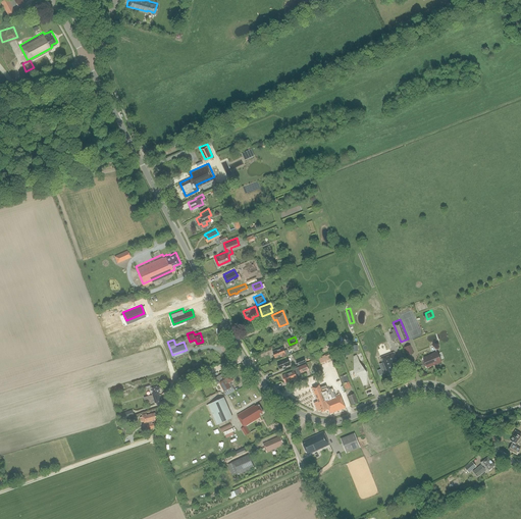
[(404,345),(407,353),(413,351),(410,343),(404,345)]
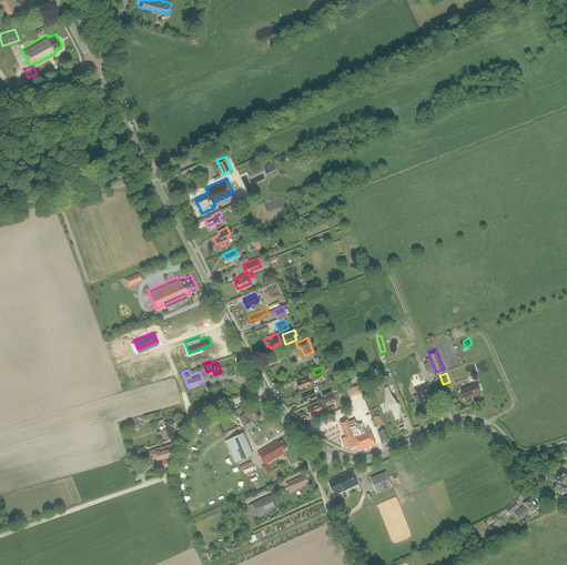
[(312,377),(310,379),(309,375),(297,380),(300,386),(306,383),(307,386),(314,383),(312,377)]
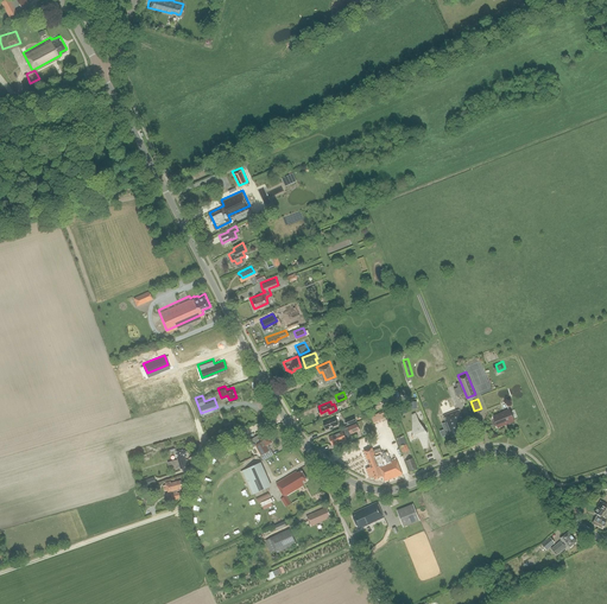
[(498,424),(513,418),(509,407),(493,413),(498,424)]
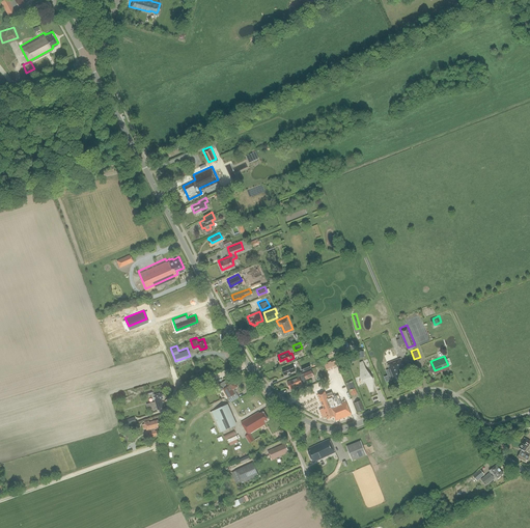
[(401,357),(388,362),(395,379),(396,378),(398,382),(408,378),(406,374),(408,373),(401,357)]
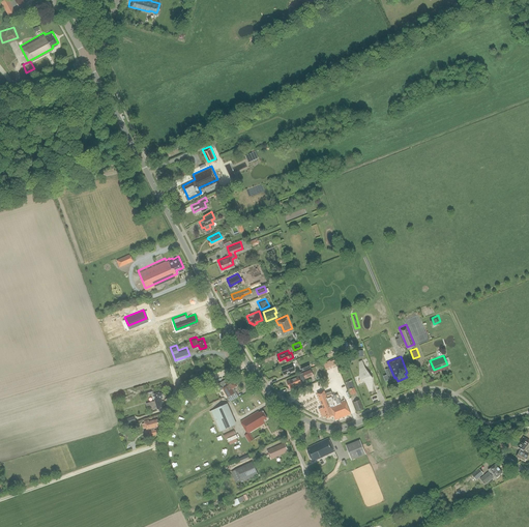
[(335,362),(333,357),(323,361),(325,367),(329,366),(329,367),(332,366),(331,364),(335,362)]
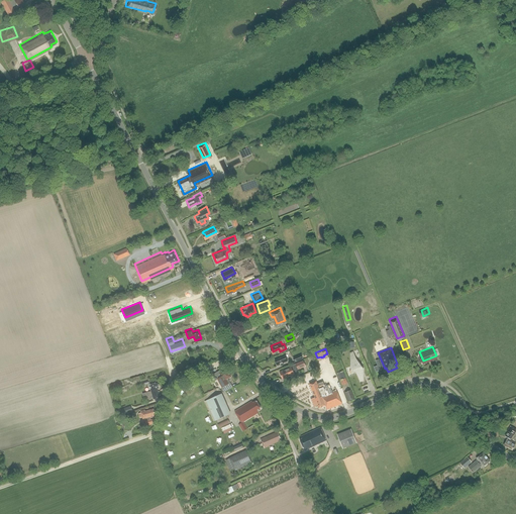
[(357,372),(359,379),(363,378),(363,366),(356,355),(353,348),(350,349),(350,365),(357,372)]
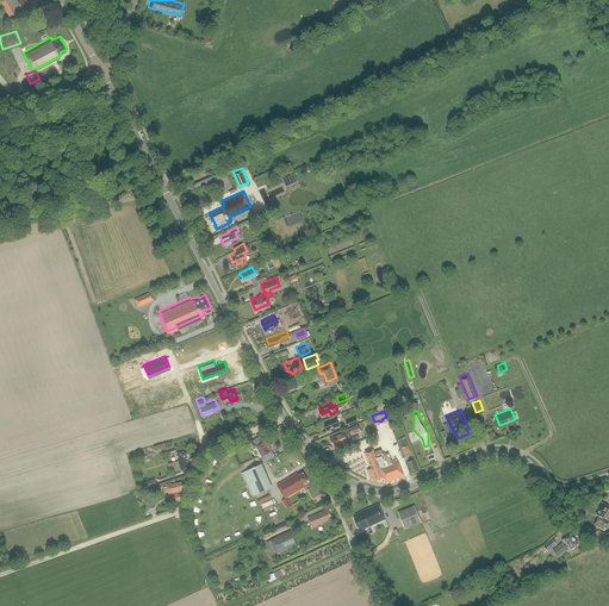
[(335,416),(323,420),(327,428),(337,423),(335,416)]
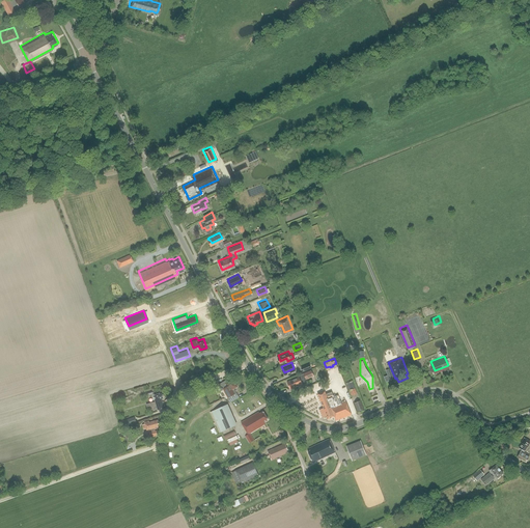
[(310,367),(303,370),(305,377),(313,373),(310,367)]
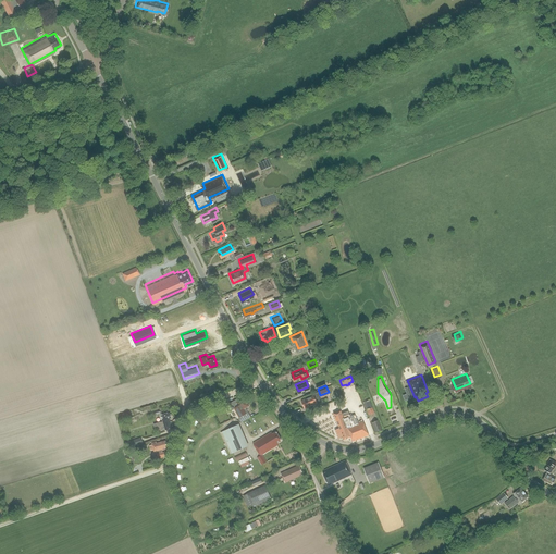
[(313,393),(300,398),(304,406),(317,401),(313,393)]
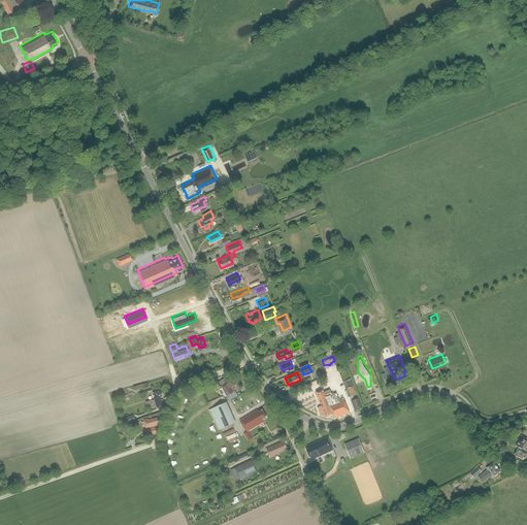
[(226,393),(232,389),(230,385),(235,382),(231,373),(224,376),(224,375),(217,380),(218,381),(220,386),(222,385),(226,393)]
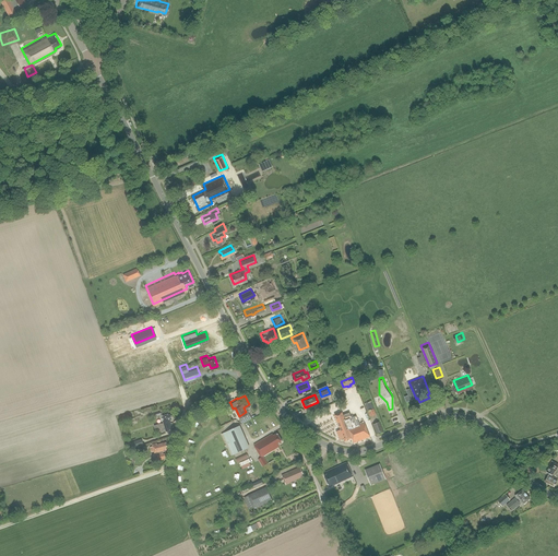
[(366,409),(369,415),(376,412),(372,405),(366,409)]
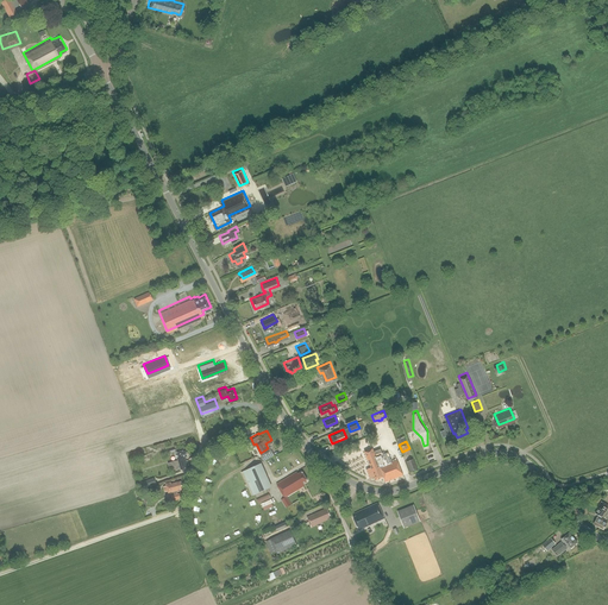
[(374,474),(375,477),(383,474),(384,478),(387,478),(402,472),(396,457),(392,459),(389,454),(387,449),(382,452),(380,446),(374,448),(373,445),(364,448),(370,464),(367,466),(369,473),(370,476),(374,474)]
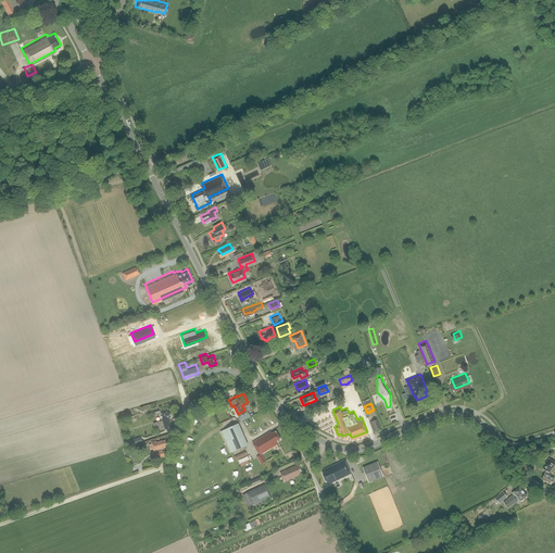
[(164,427),(173,424),(171,417),(168,418),(167,415),(171,414),(171,413),(171,412),(171,411),(168,410),(166,410),(166,409),(160,411),(162,417),(160,418),(154,419),(156,424),(158,427),(162,425),(161,422),(163,422),(164,427)]
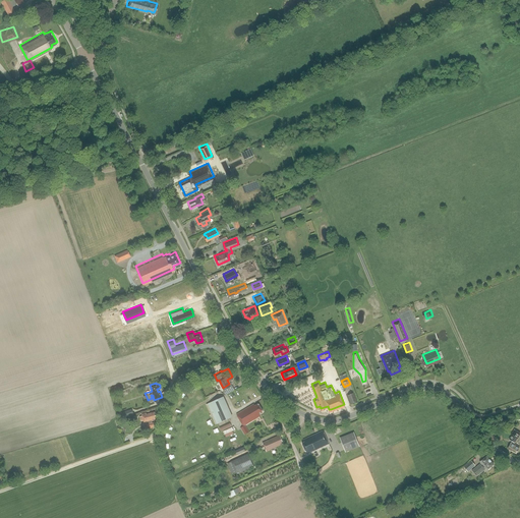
[(353,390),(347,393),(350,401),(356,399),(353,390)]
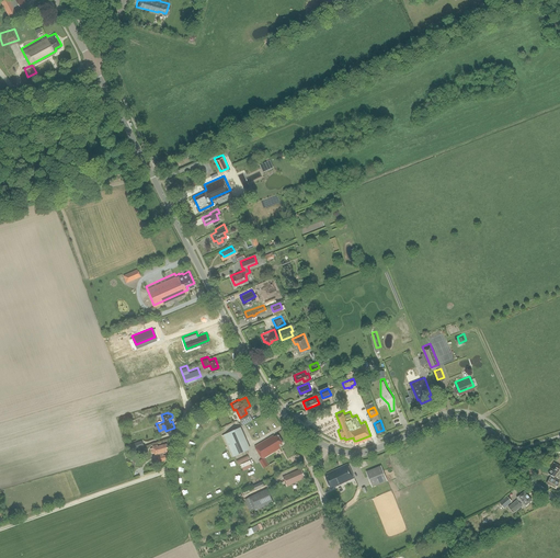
[(240,424),(221,432),(231,455),(250,446),(240,424)]
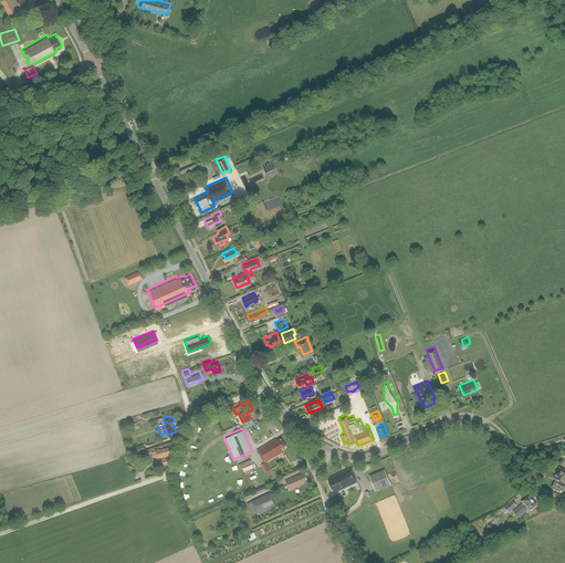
[(281,447),(285,444),(280,435),(275,437),(275,436),(255,446),(263,459),(260,460),(264,468),(270,466),(265,458),(282,448),(281,447)]
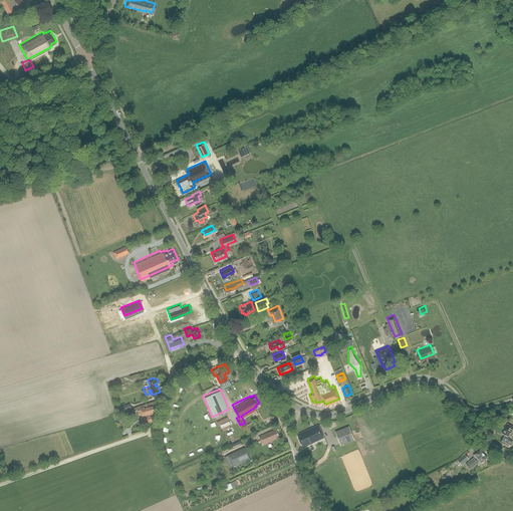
[(141,412),(142,414),(142,415),(145,414),(146,415),(144,416),(146,421),(153,419),(151,414),(150,414),(149,413),(153,412),(152,411),(154,410),(152,405),(144,407),(143,405),(139,406),(140,408),(137,409),(139,413),(141,412)]
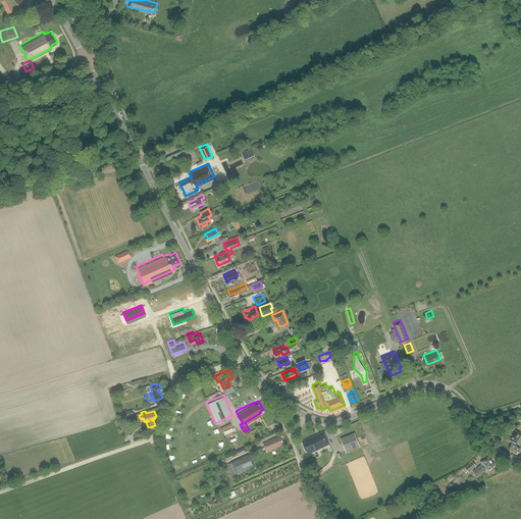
[(229,420),(219,425),(221,429),(231,424),(229,420)]
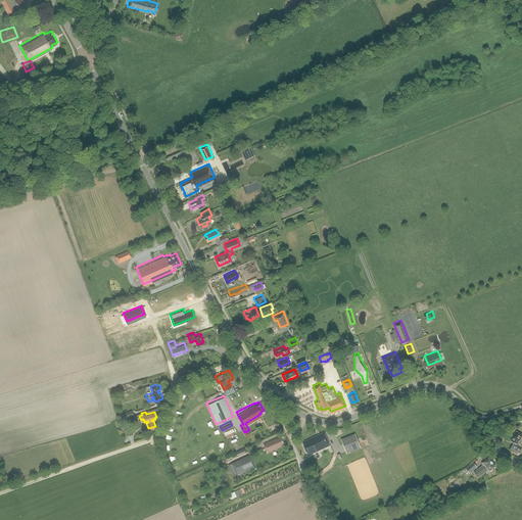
[(307,453),(329,442),(323,429),(303,438),(305,441),(303,442),(307,453)]
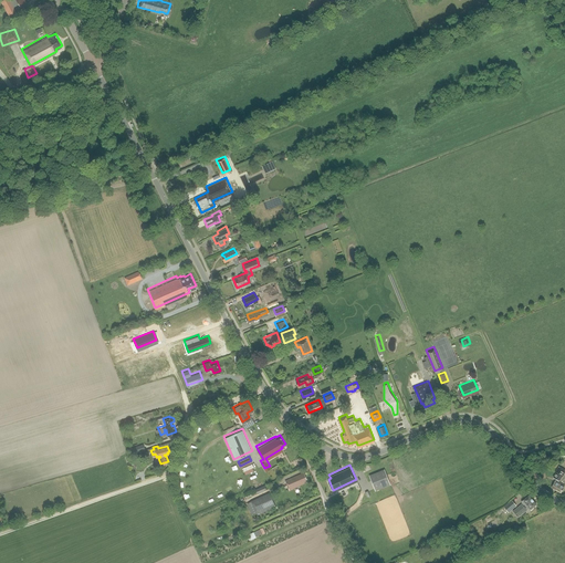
[(555,478),(552,485),(561,490),(564,483),(557,479),(558,478),(560,478),(562,473),(564,468),(564,467),(558,465),(555,470),(556,470),(553,475),(556,477),(555,478)]
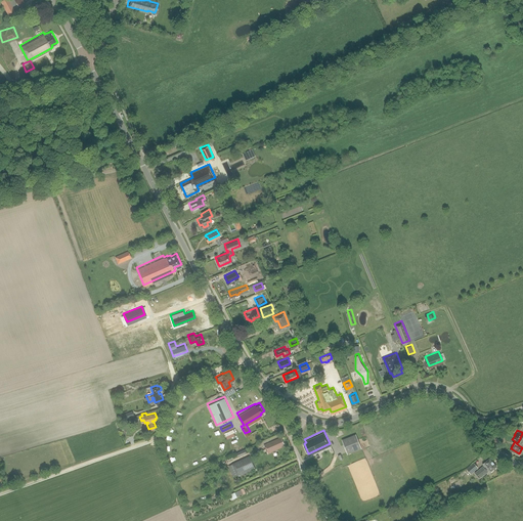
[(357,431),(343,436),(348,451),(362,446),(357,431)]
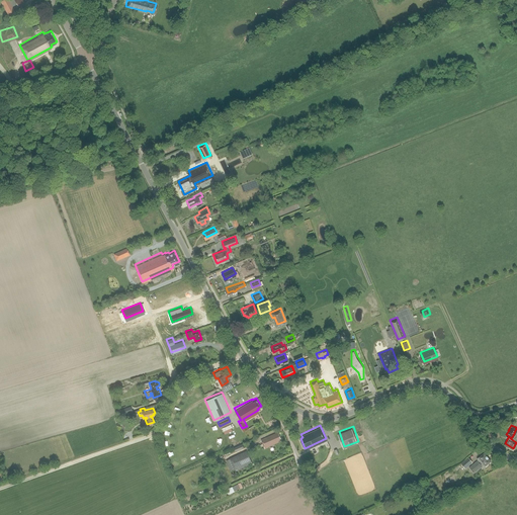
[(278,437),(280,436),(277,431),(276,432),(275,430),(269,432),(270,433),(268,434),(268,433),(260,437),(264,446),(267,444),(267,443),(279,438),(278,437)]
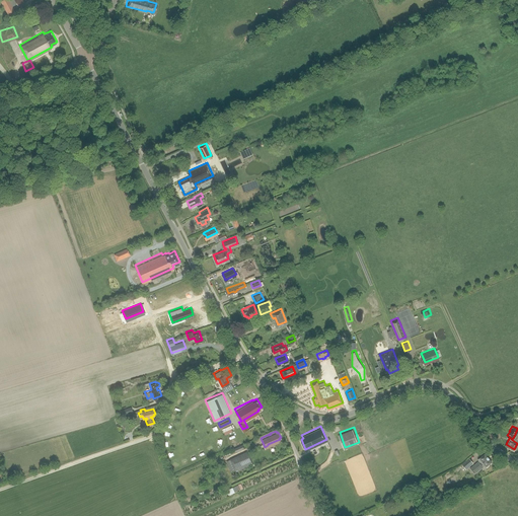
[(252,462),(246,449),(229,457),(235,469),(252,462)]
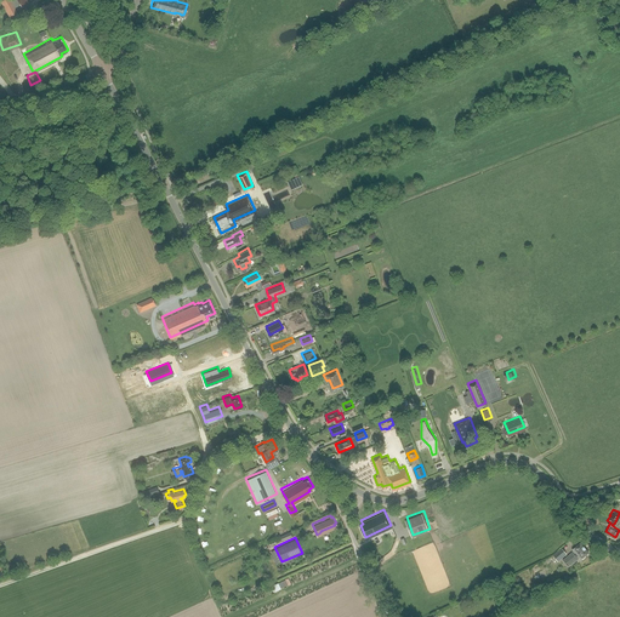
[(579,555),(587,549),(579,540),(572,546),(572,547),(561,556),(567,564),(578,554),(579,555)]
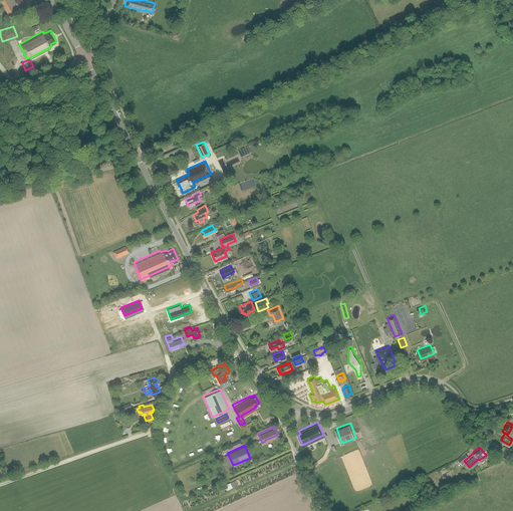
[(468,457),(464,452),(457,458),(461,463),(468,457)]
